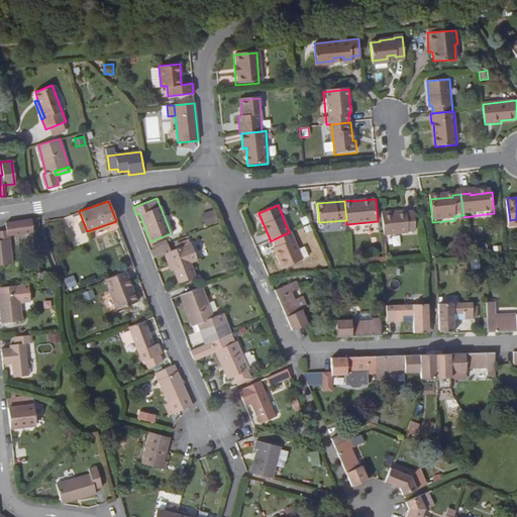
[(205,225),(217,223),(215,210),(203,212),(205,225)]
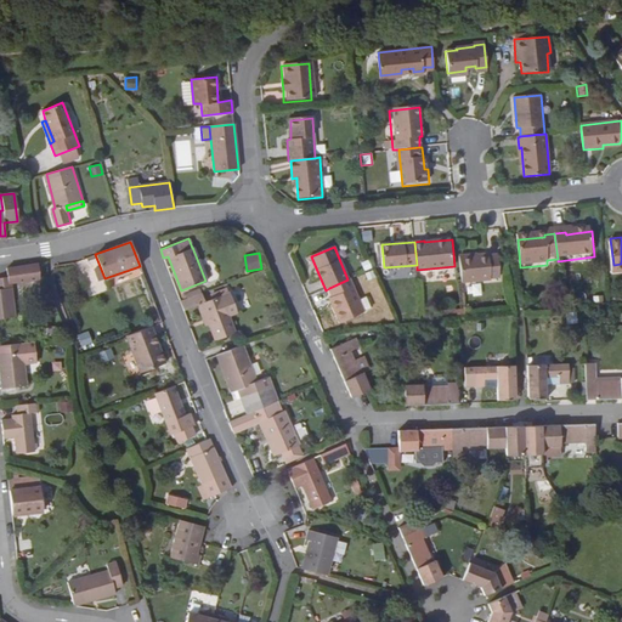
[(459,256),(462,283),(492,281),(491,278),(501,277),(498,254),(490,255),(488,254),(459,256)]
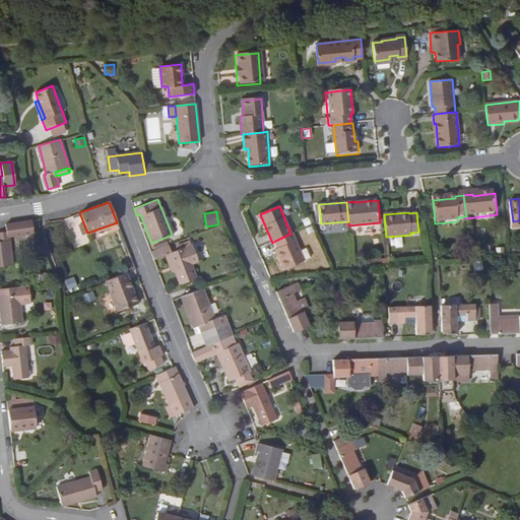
[(82,235),(87,233),(83,222),(78,224),(82,235)]
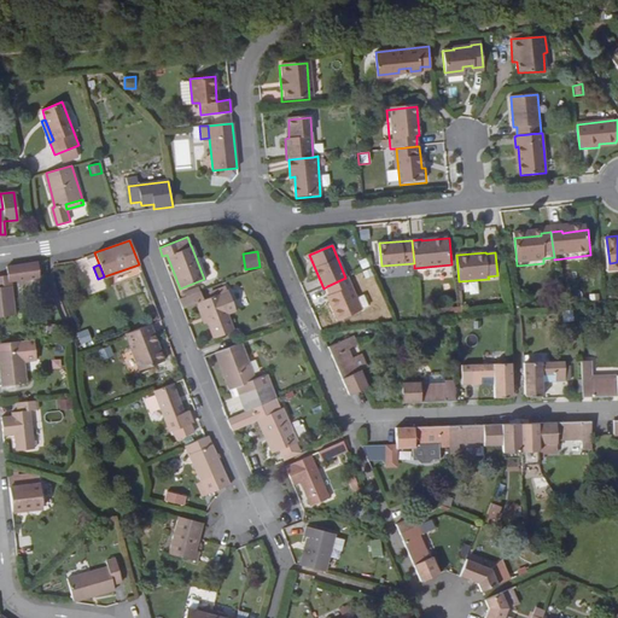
[(11,275),(7,277),(0,277),(0,318),(16,316),(11,275)]
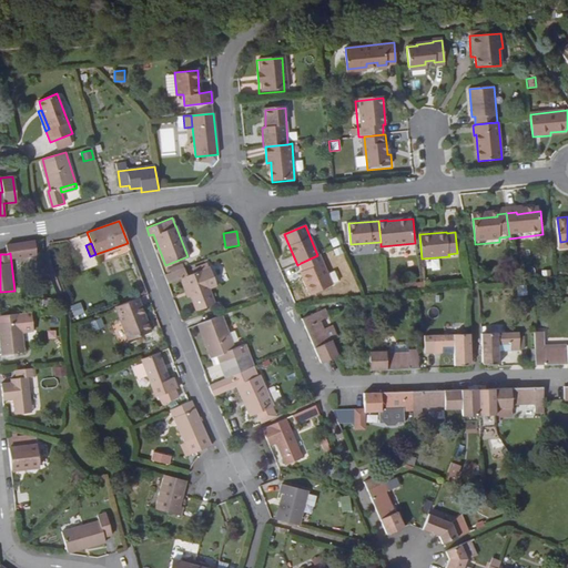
[(333,285),(320,255),(317,255),(301,263),(304,272),(307,279),(304,280),(312,295),(333,285)]
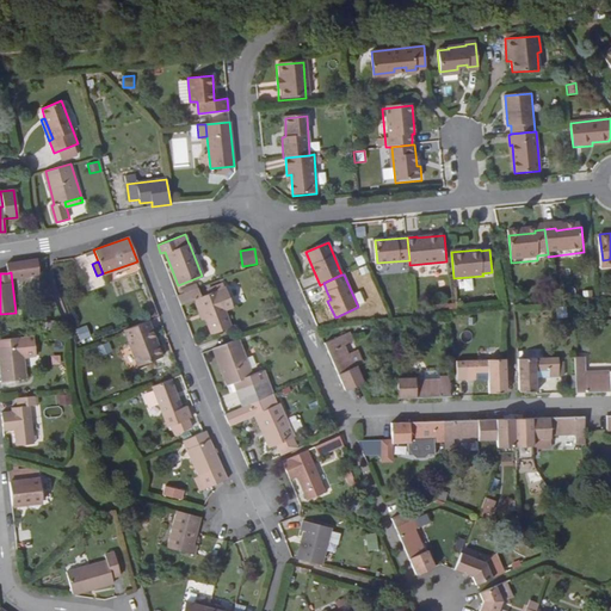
[(177,296),(180,307),(195,302),(199,314),(203,313),(205,320),(213,335),(232,328),(224,312),(233,308),(226,288),(201,297),(197,288),(177,296)]
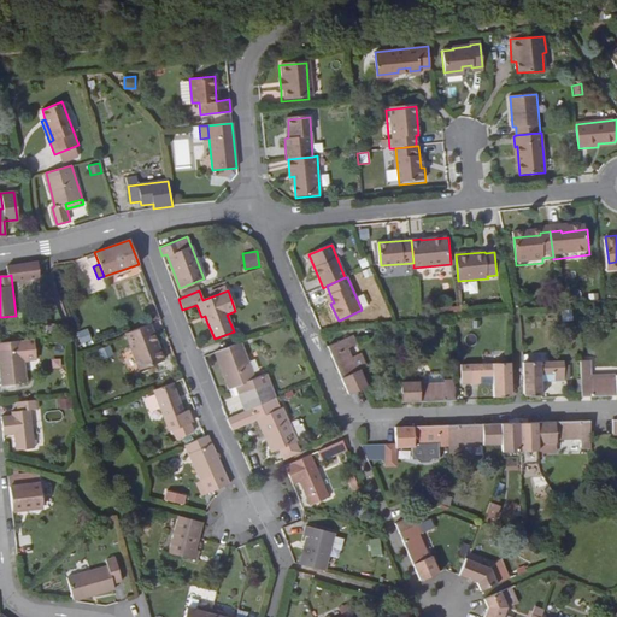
[(148,324),(124,334),(137,370),(162,360),(148,324)]
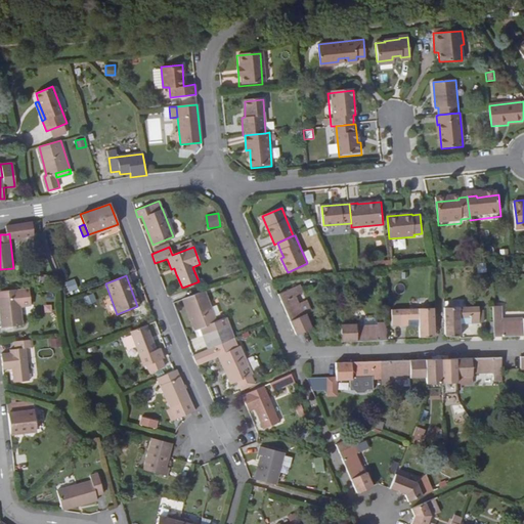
[(75,278),(66,282),(70,294),(80,290),(75,278)]
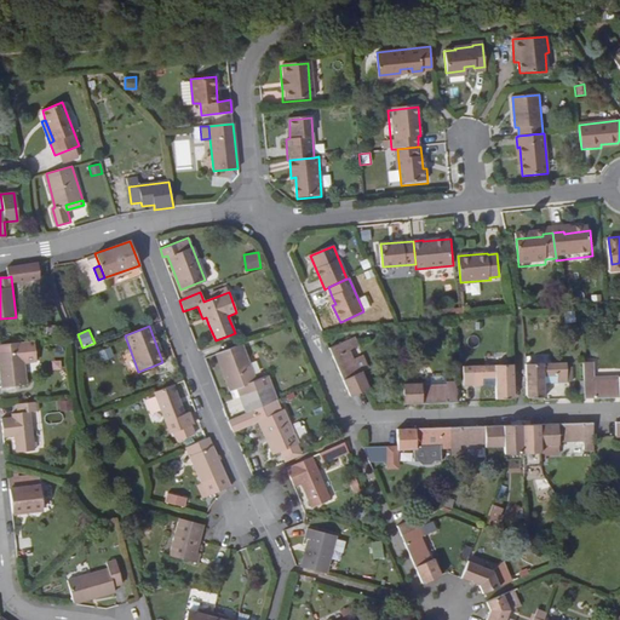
[(350,350),(360,373),(368,368),(355,337),(349,339),(352,349),(350,350)]
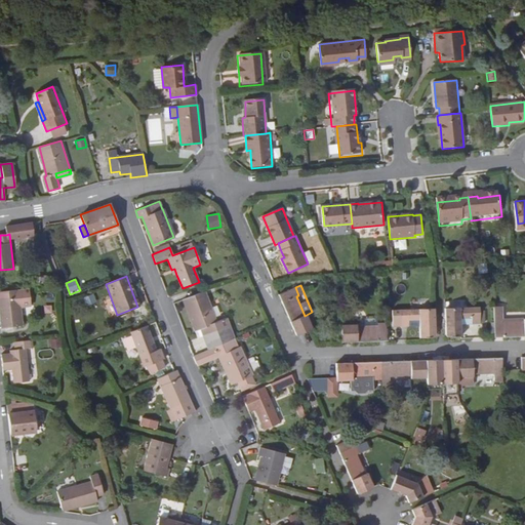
[(295,287),(279,294),(296,336),(313,329),(307,315),(305,316),(296,296),(298,295),(295,287)]
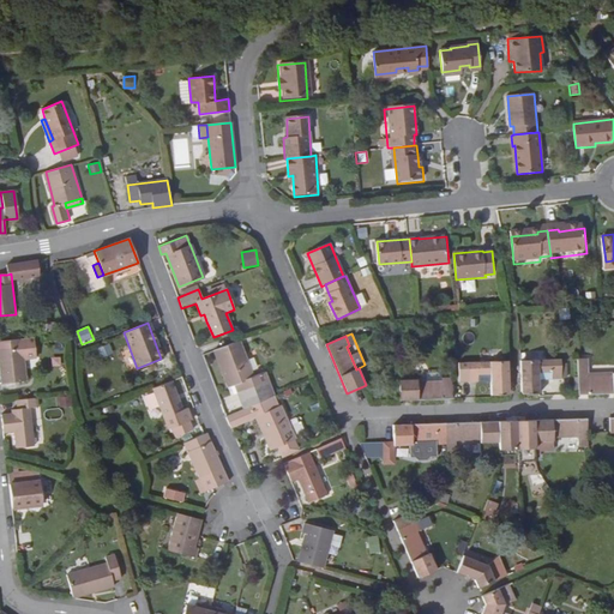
[(0,373),(1,385),(26,381),(24,360),(36,359),(32,338),(22,339),(0,342),(0,373)]
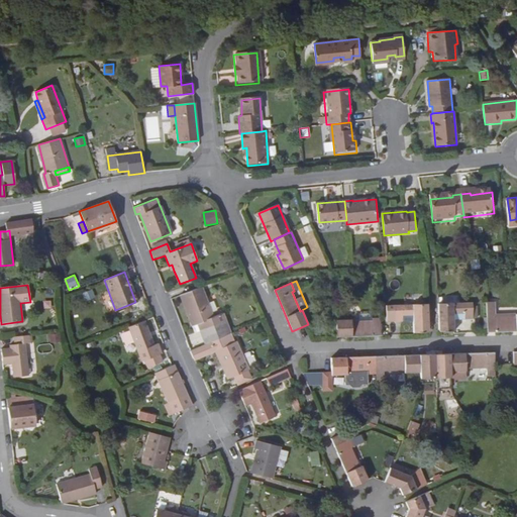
[(212,319),(200,288),(180,296),(192,327),(197,325),(201,323),(204,330),(225,322),(222,315),(212,319)]
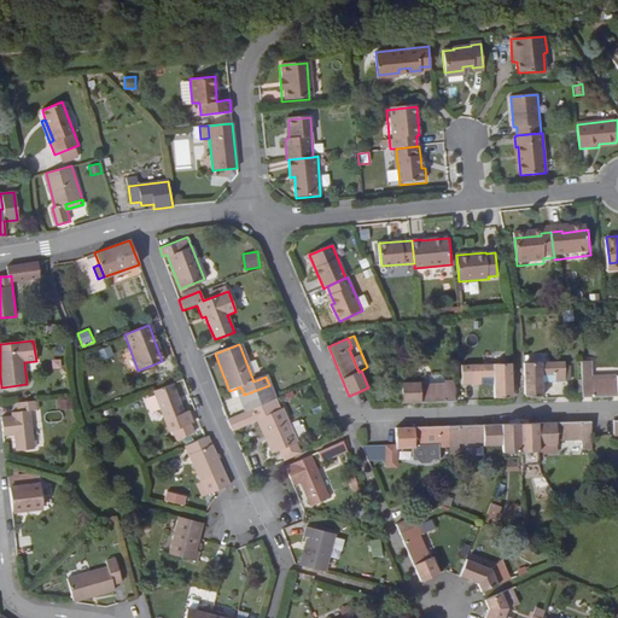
[(110,345),(98,351),(103,361),(115,356),(110,345)]
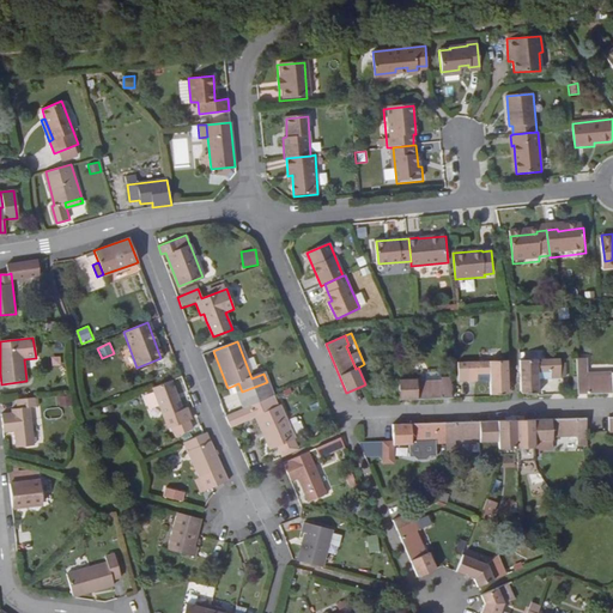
[(521,390),(525,393),(540,393),(539,380),(539,372),(551,371),(552,378),(562,378),(560,358),(520,359),(521,390)]
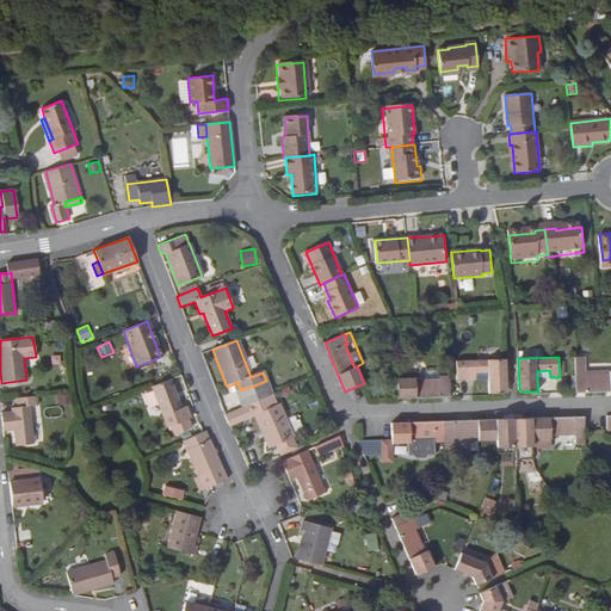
[(488,380),(489,393),(505,393),(507,389),(506,359),(456,360),(457,381),(476,380),(476,372),(488,372),(488,380)]
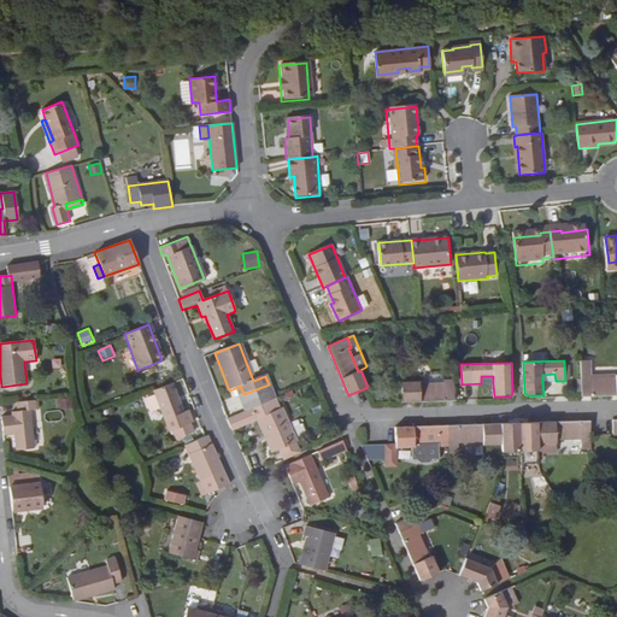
[(581,376),(582,397),(613,395),(613,392),(616,392),(616,374),(616,375),(616,377),(592,378),(592,375),(581,376)]
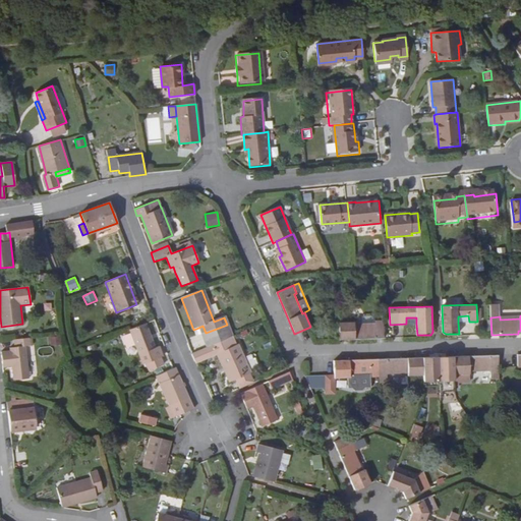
[(354,322),(339,323),(339,340),(355,340),(354,337),(359,336),(359,339),(384,339),(384,321),(375,321),(375,324),(354,325),(354,322)]
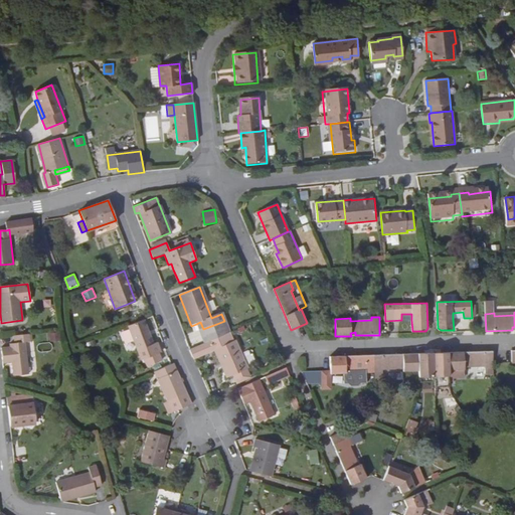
[(143,320),(127,326),(136,350),(152,344),(143,320)]
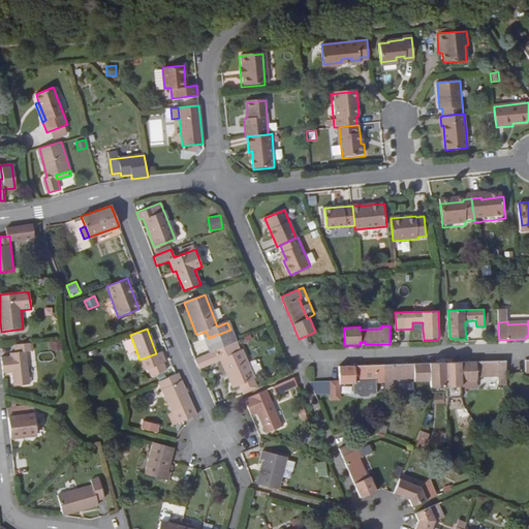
[(250,389),(255,386),(252,379),(254,378),(242,349),(240,350),(237,341),(195,360),(199,369),(220,360),(226,374),(229,373),(235,386),(238,385),(240,391),(249,387),(250,389)]
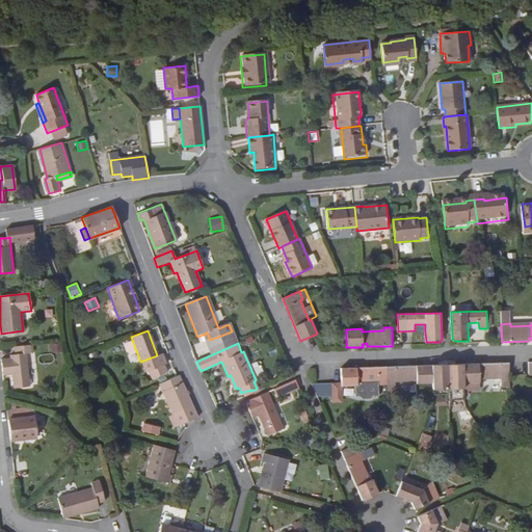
[(61,352),(60,344),(51,345),(52,353),(61,352)]
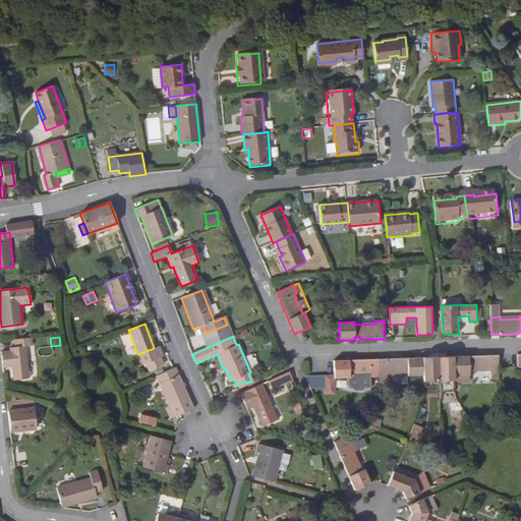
[(37,346),(36,338),(14,340),(14,348),(9,349),(10,351),(1,352),(3,368),(17,367),(18,381),(34,379),(31,347),(37,346)]
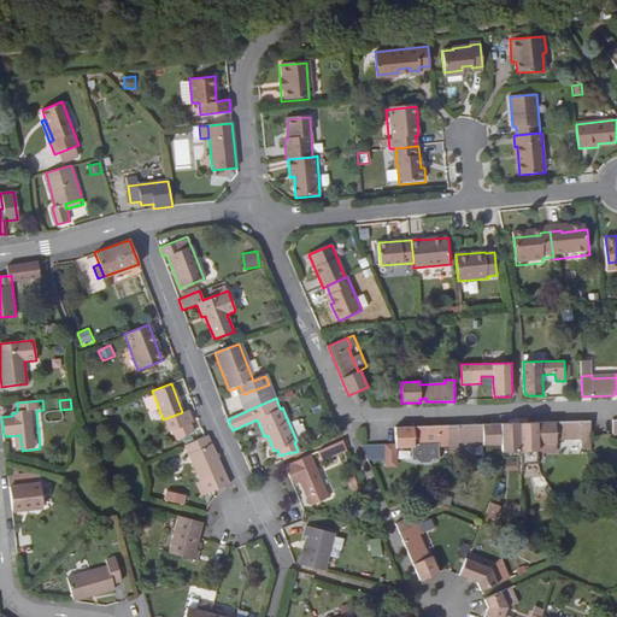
[(187,410),(182,412),(163,419),(170,440),(192,432),(188,423),(192,422),(187,410)]
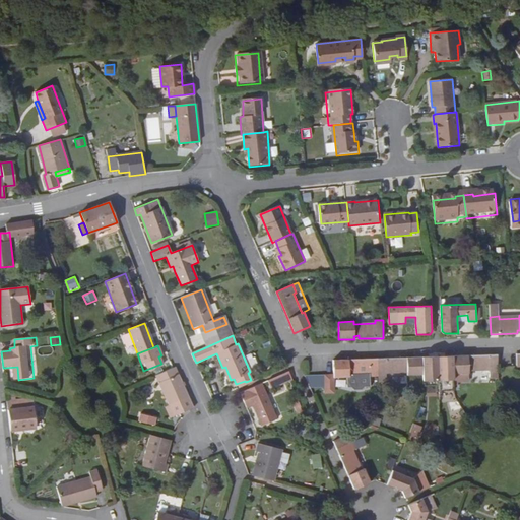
[(490,372),(497,371),(497,369),(497,353),(472,354),(472,356),(468,358),(468,354),(452,354),(453,373),(468,372),(468,370),(489,369),(490,372)]
